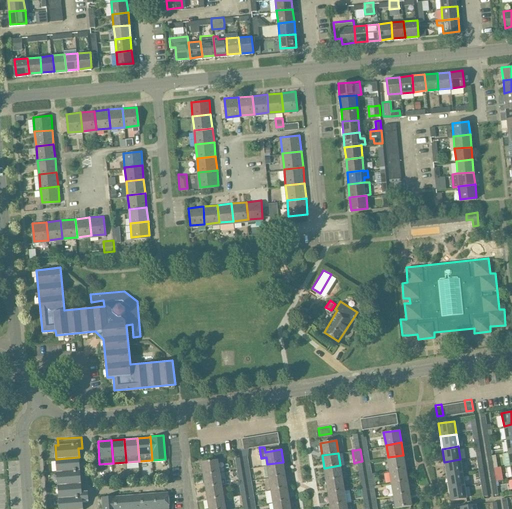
[(388,457),(390,470),(405,467),(403,455),(388,457)]
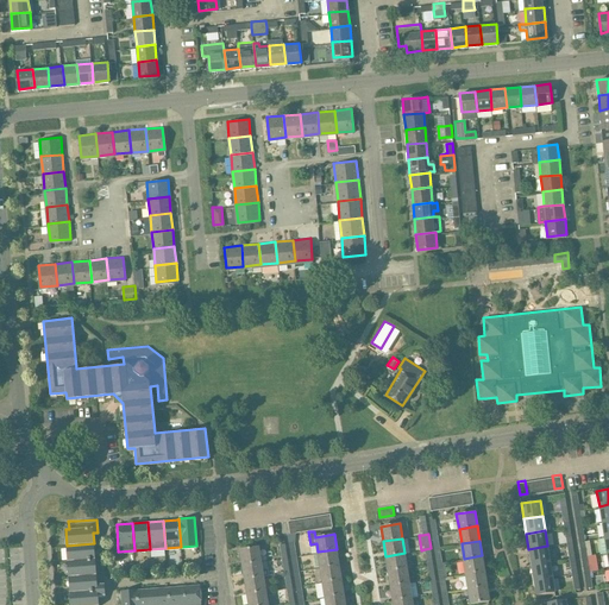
[(95,559),(94,543),(67,546),(68,561),(95,559)]
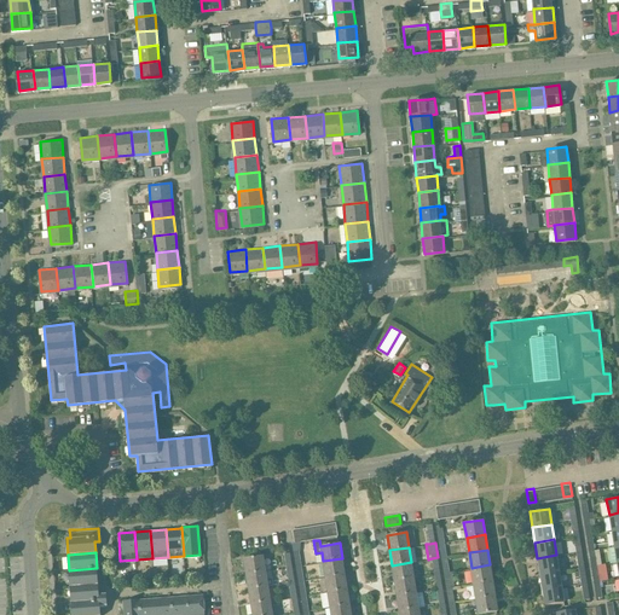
[(247,573),(265,570),(262,555),(244,558),(247,573)]
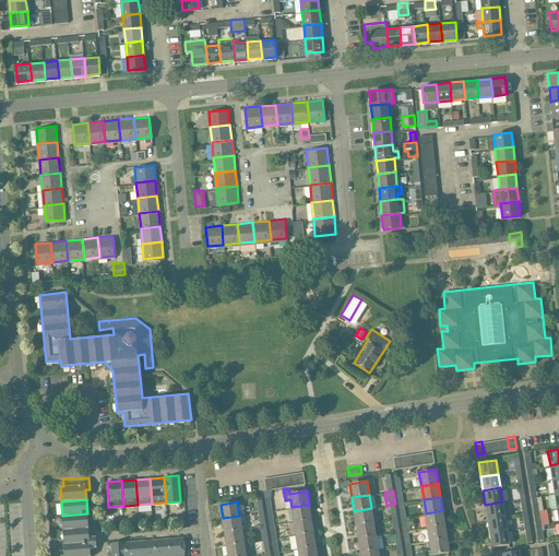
[(487,518),(504,516),(502,501),(485,505),(487,518)]
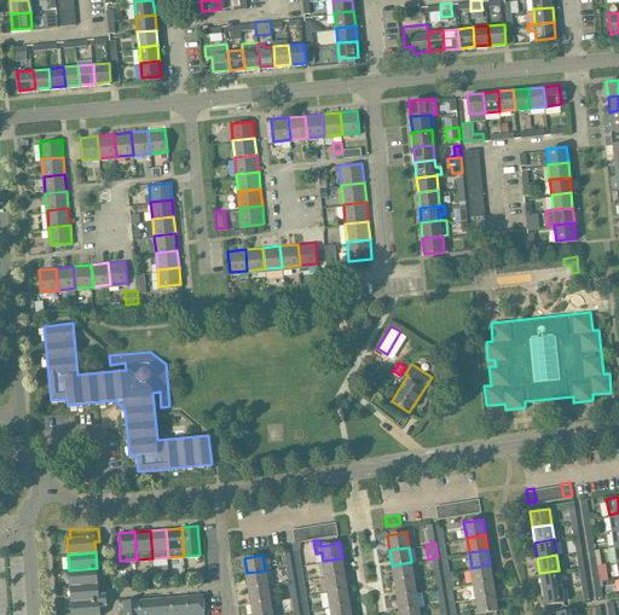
[(325,576),(345,573),(342,558),(323,561),(325,576)]
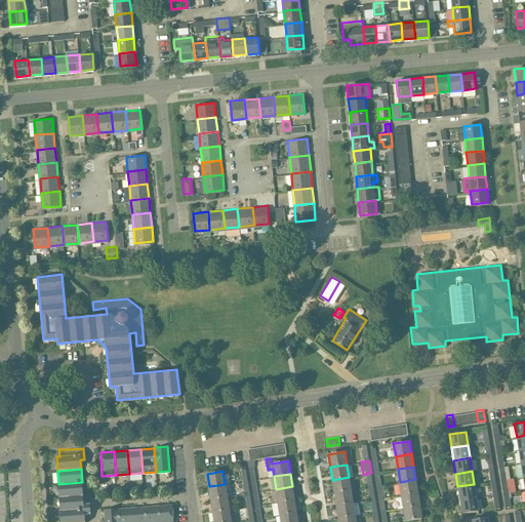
[(332,480),(334,492),(351,489),(349,477),(332,480)]
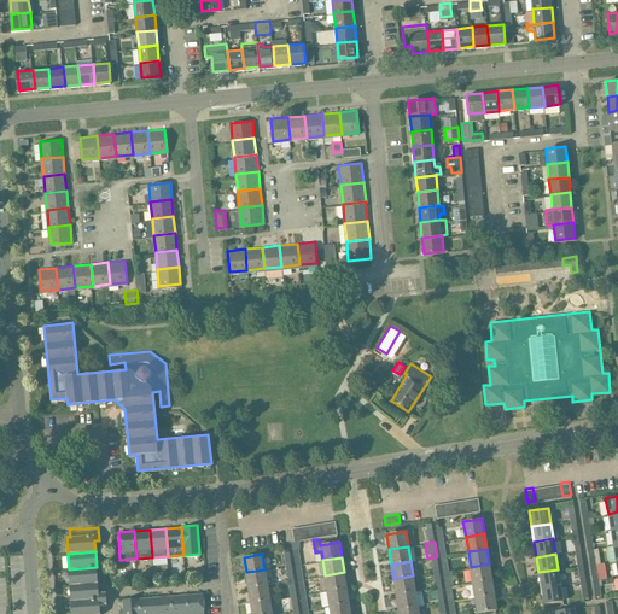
[(471,567),(473,582),(491,578),(489,563),(471,567)]
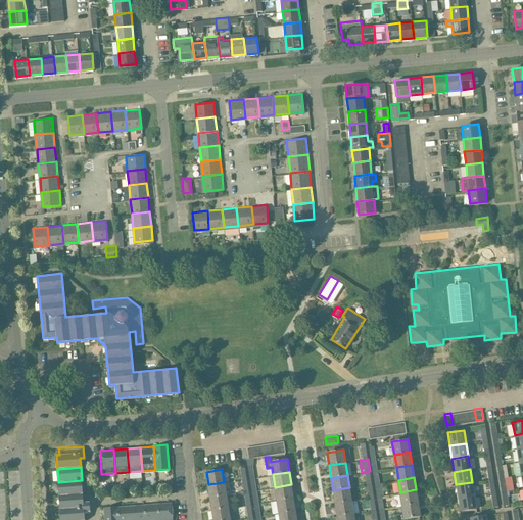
[(82,480),(58,482),(59,495),(83,493),(82,480)]
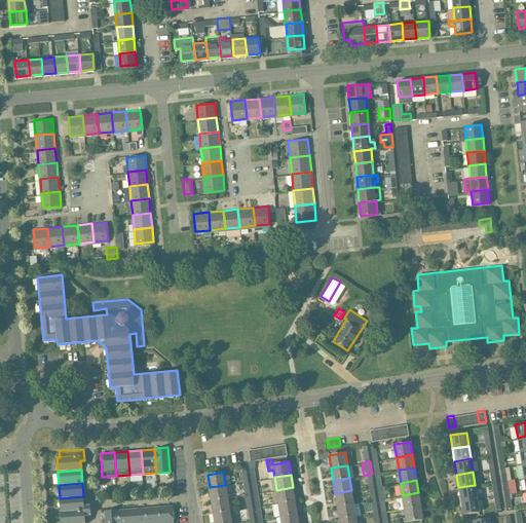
[(225,485),(210,487),(212,500),(227,497),(227,496),(232,496),(231,489),(226,490),(225,485)]
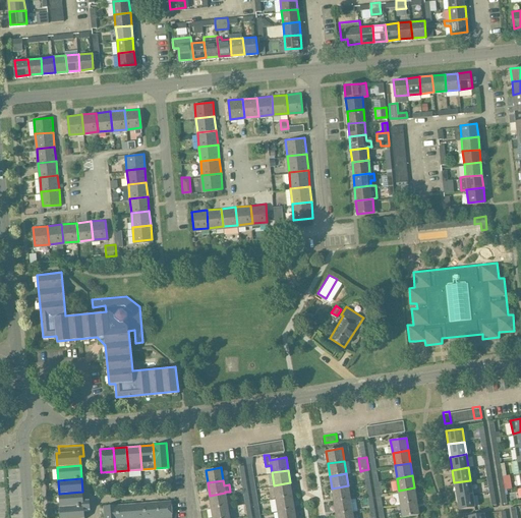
[(456,496),(472,493),(470,480),(454,482),(456,496)]
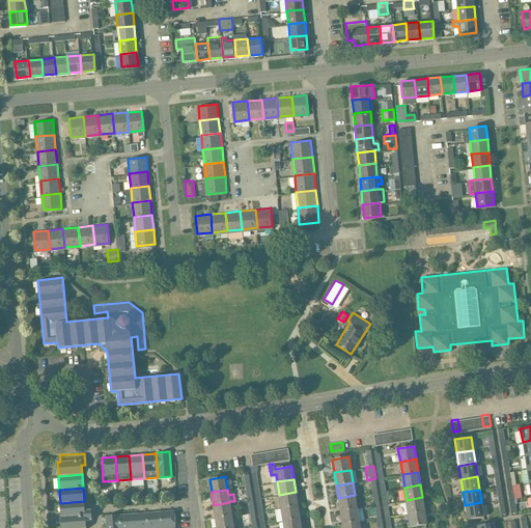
[(298,504),(296,492),(279,495),(281,507),(298,504)]
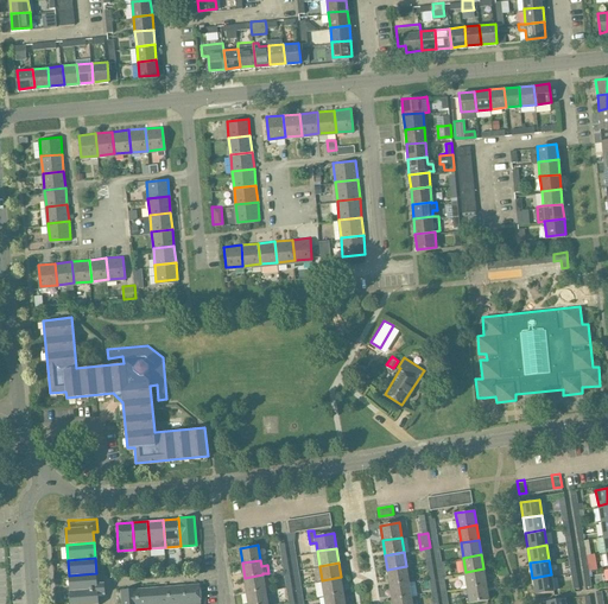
[(387,570),(390,584),(409,582),(406,566),(387,570)]
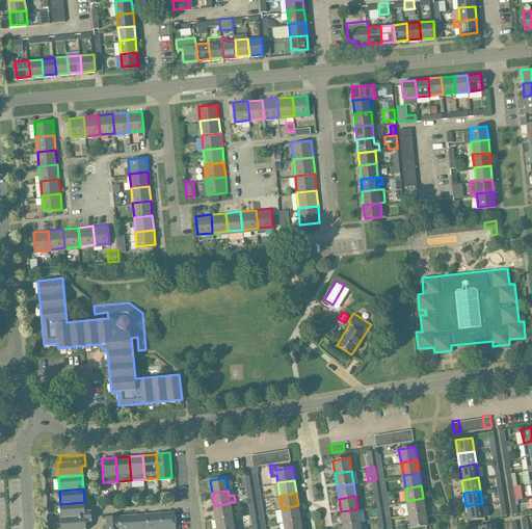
[(407,501),(409,513),(425,511),(423,498),(407,501)]
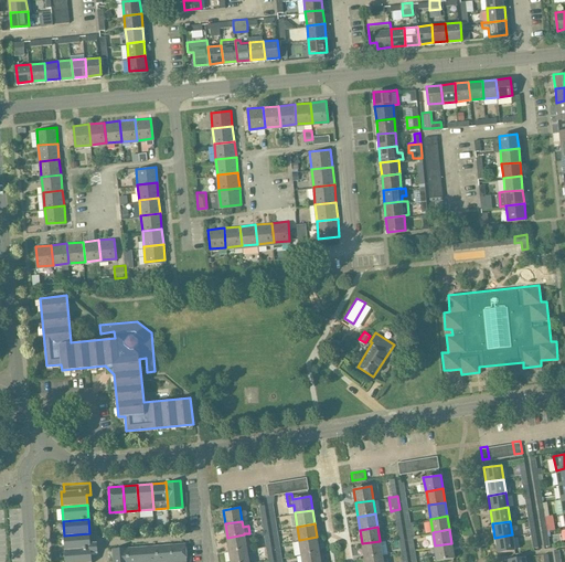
[(89,533),(64,536),(65,550),(97,547),(97,542),(91,542),(89,533)]
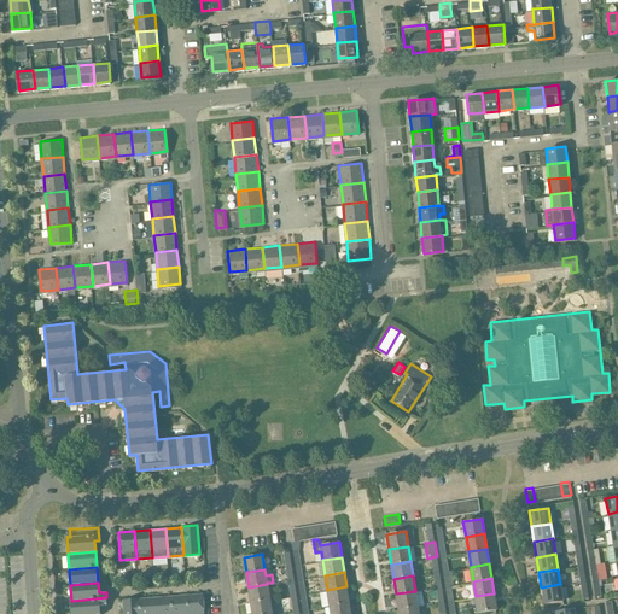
[(269,600),(267,584),(249,588),(251,602),(269,600)]
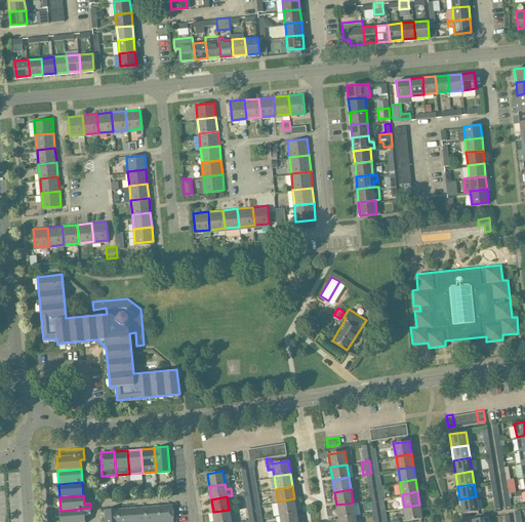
[(478,510),(476,496),(459,499),(462,513),(478,510)]
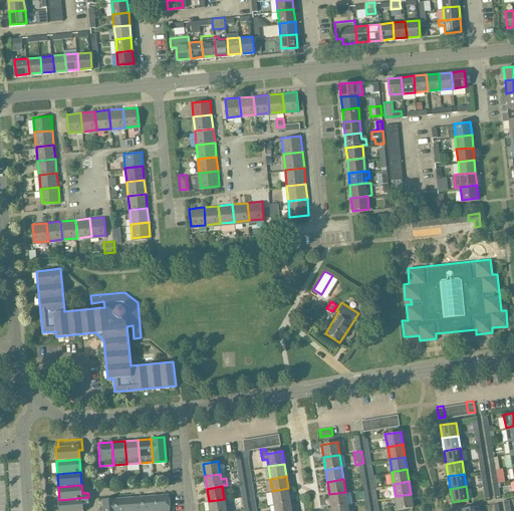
[(290,501),(288,488),(272,491),(274,503),(290,501)]
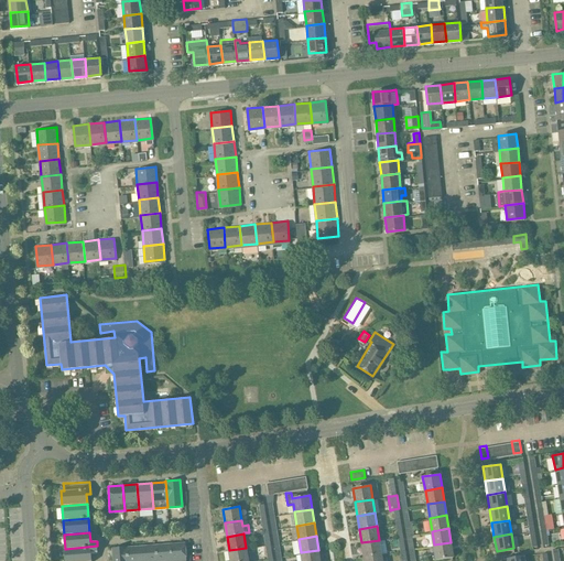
[(361,542),(364,557),(381,553),(379,540),(361,542)]
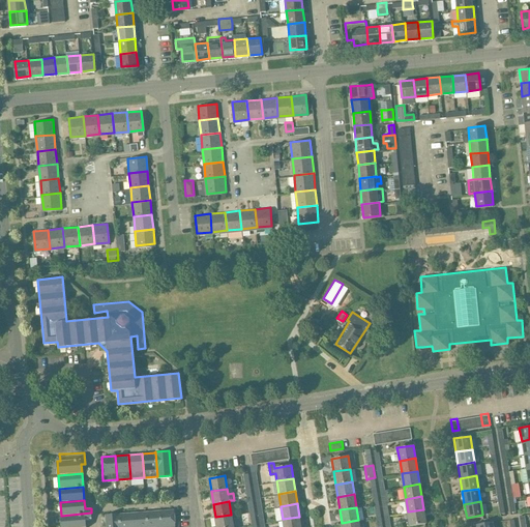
[(175,526),(174,508),(159,509),(160,526),(175,526)]
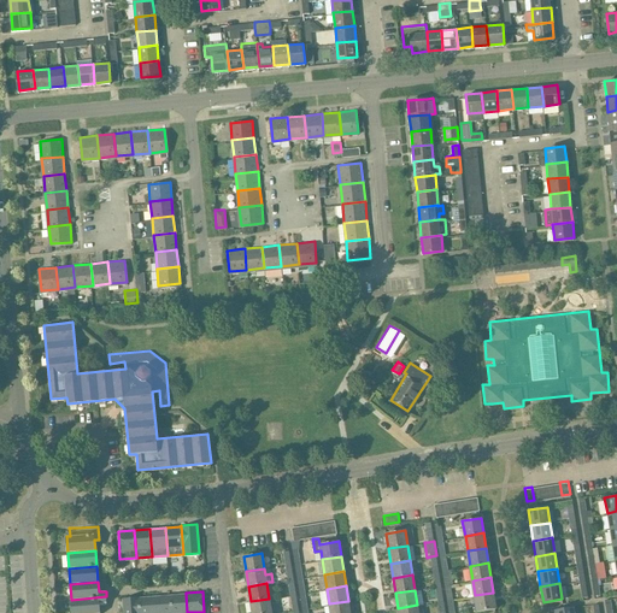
[(171,612),(187,612),(186,593),(170,594),(171,612)]
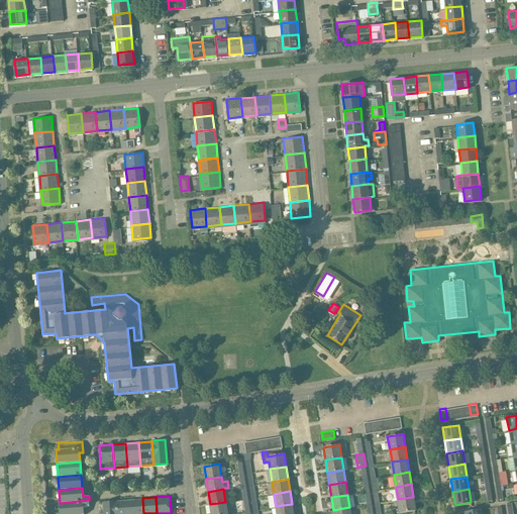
[(413,497),(398,499),(400,512),(416,509),(413,497)]
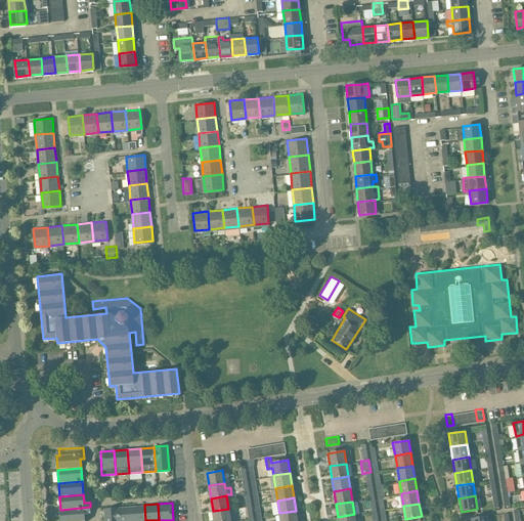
[(132,520),(145,520),(144,505),(131,506),(132,520)]
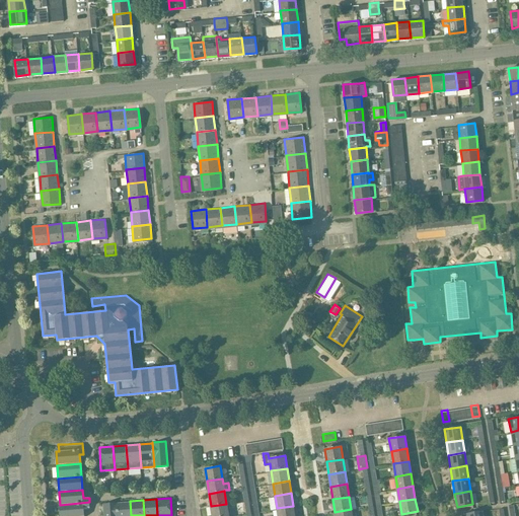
[(131,515),(130,501),(117,502),(117,515),(131,515)]
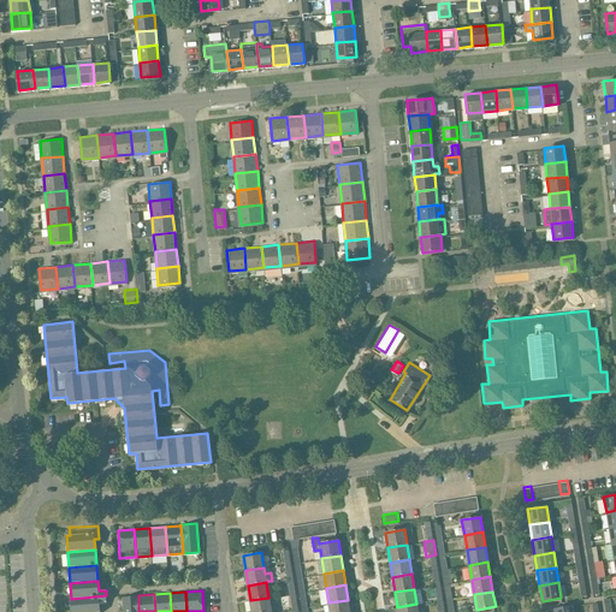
[(106,601),(106,595),(71,599),(71,611),(99,611),(99,602),(106,601)]
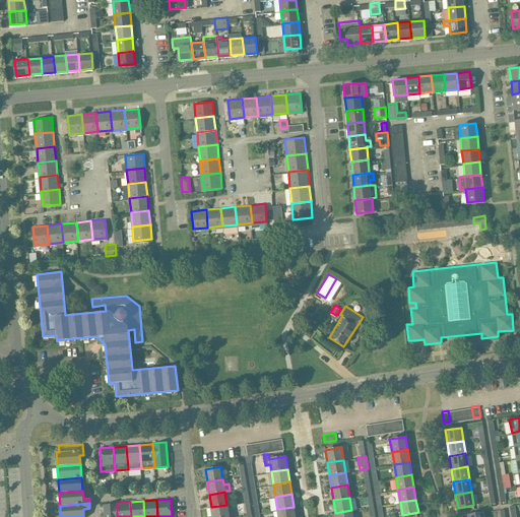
[(117,516),(117,503),(103,504),(104,516),(117,516)]
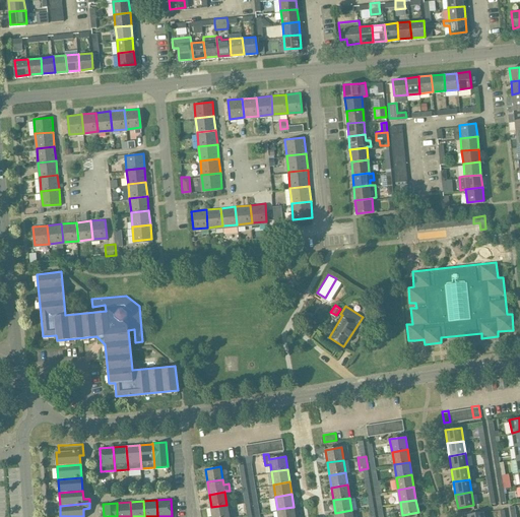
[(229,516),(226,505),(211,507),(212,516),(229,516)]
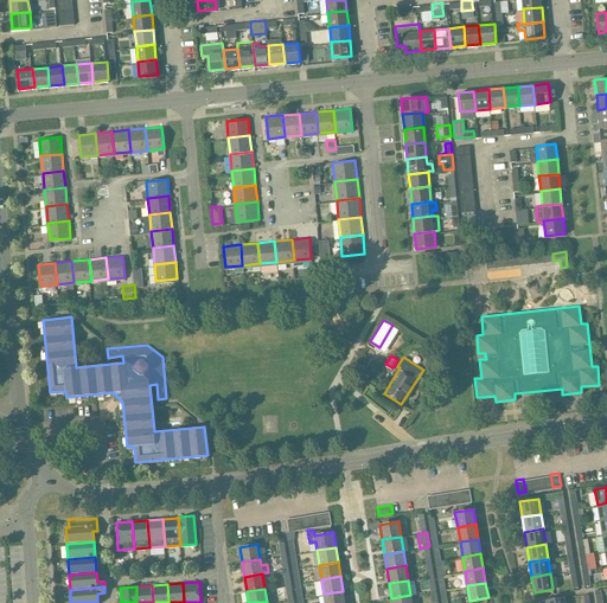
[(344,602),(343,591),(324,594),(325,602),(344,602)]
